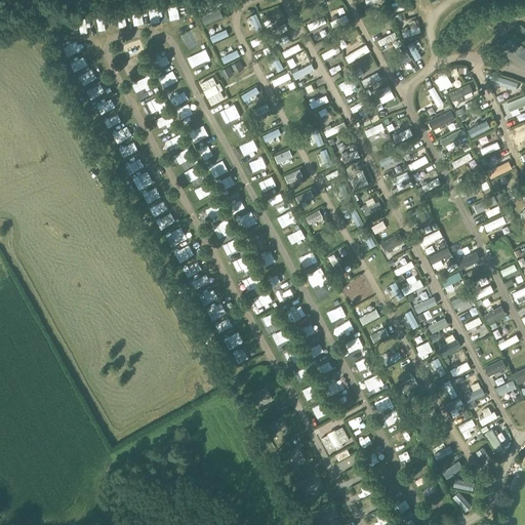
[(152,0),(145,2),(147,11),(155,9),(152,0)]
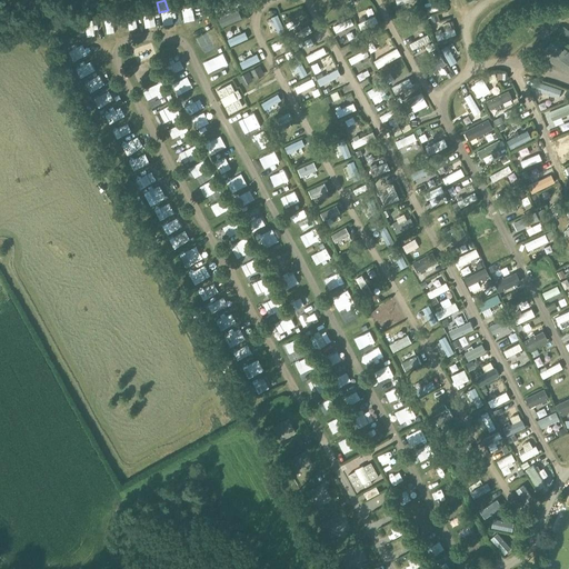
[(178,0),(180,15),(191,13),(189,0),(178,0)]
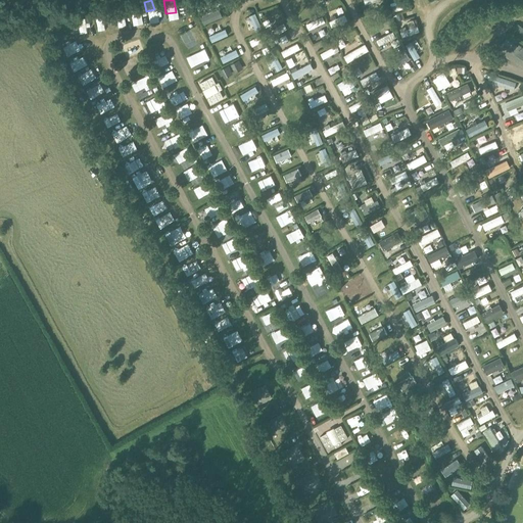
[(392,6),(393,11),(409,7),(407,2),(392,6)]
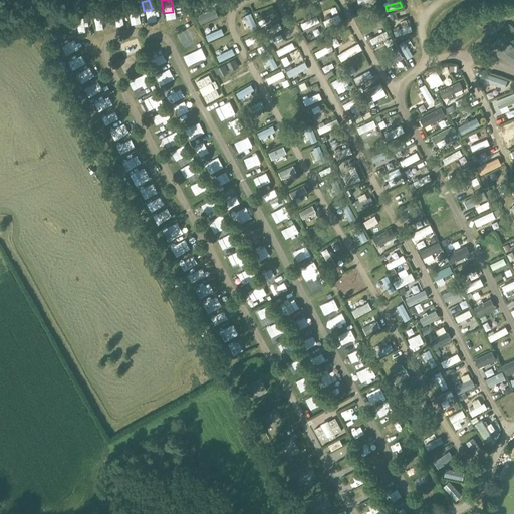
[(105,6),(107,22),(117,20),(114,5),(105,6)]
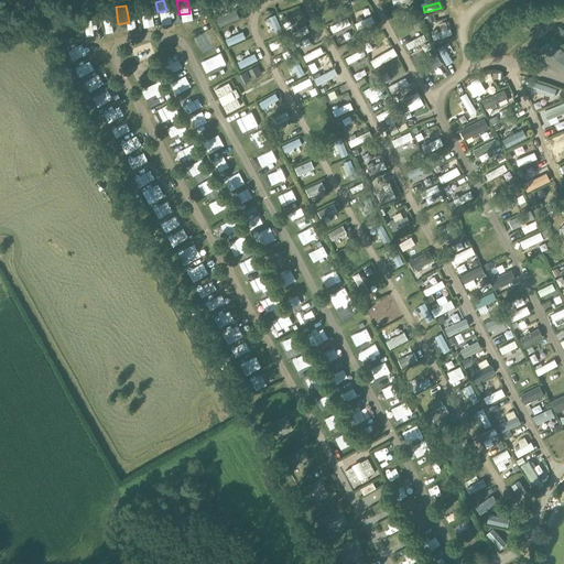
[(411,8),(392,10),(393,17),(412,13),(411,8)]
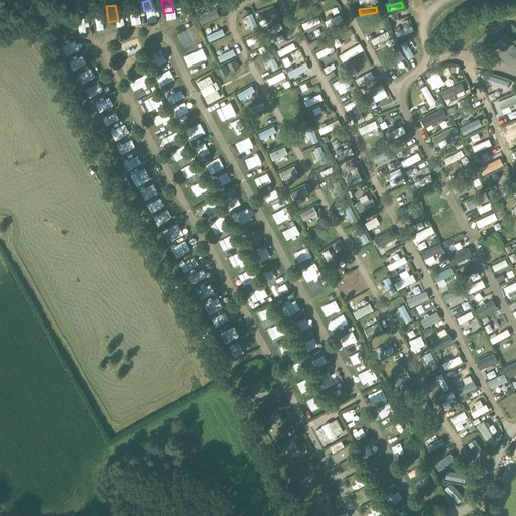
[(94,9),(95,23),(102,23),(102,9),(94,9)]
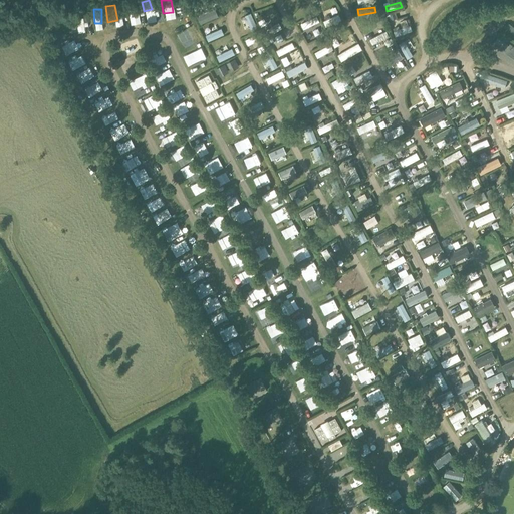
[(214,9),(198,16),(202,23),(218,16),(214,9)]
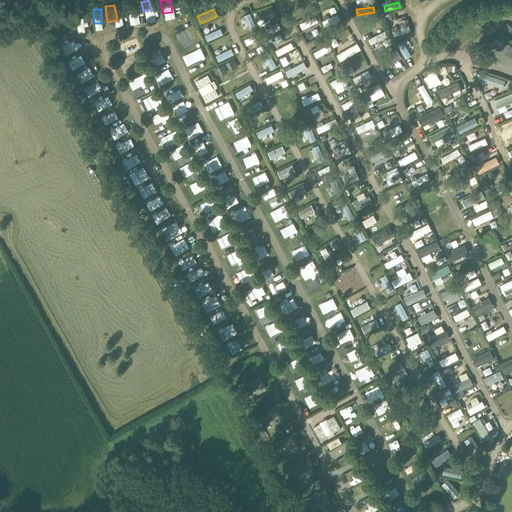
[(70,13),(74,28),(85,25),(81,10),(70,13)]
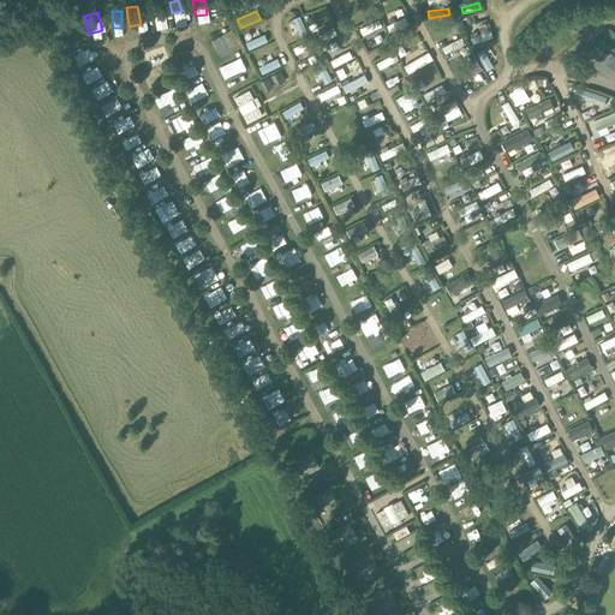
[(293,19),(302,37),(309,34),(300,16),(293,19)]
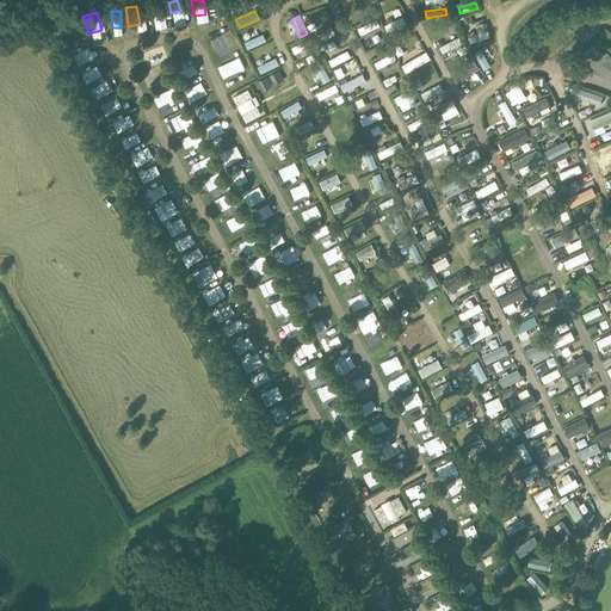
[(388,31),(406,23),(403,17),(386,25),(388,31)]
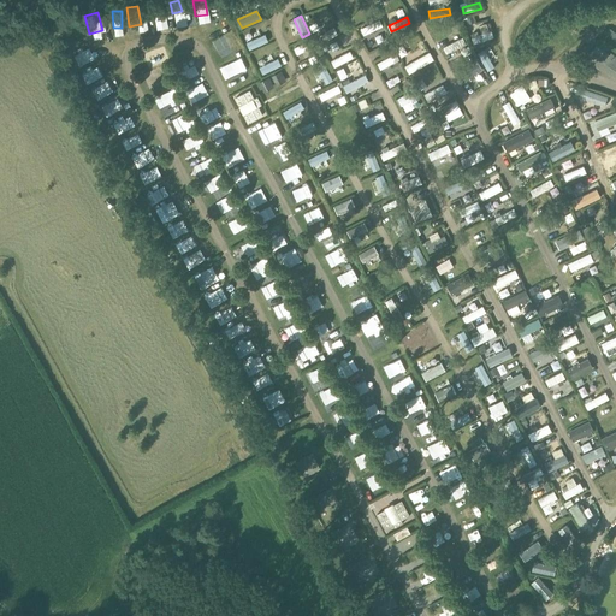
[(330,19),(318,29),(321,35),(335,25),(330,19)]
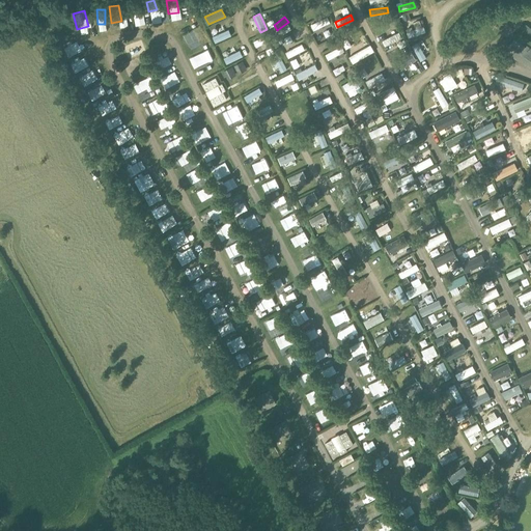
[(314,30),(330,22),(328,17),(311,25),(314,30)]
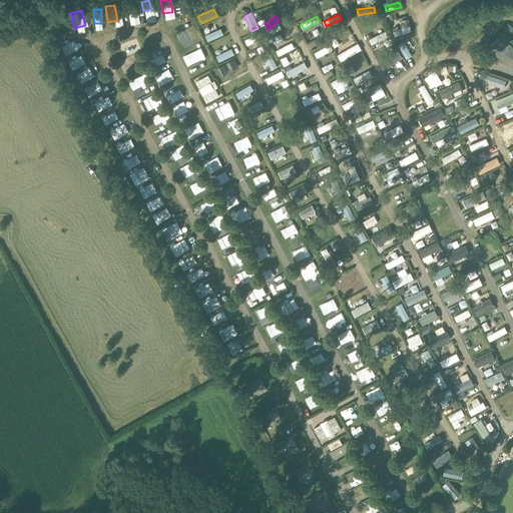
[(203,25),(206,32),(221,25),(219,18),(203,25)]
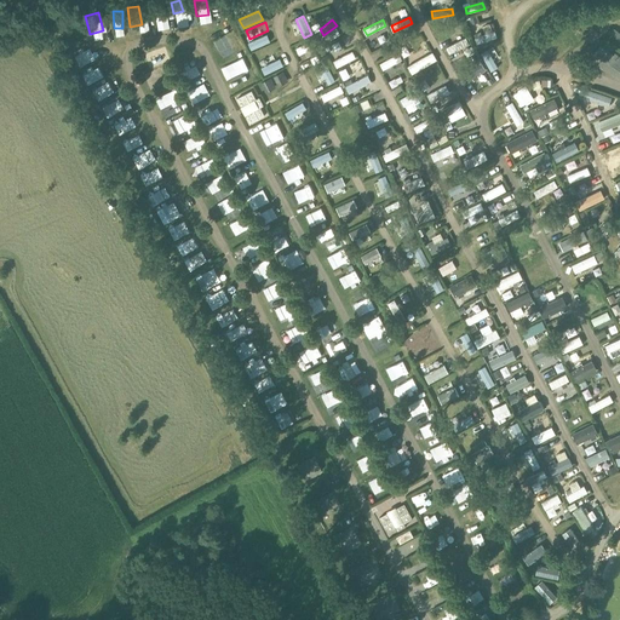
[(219,45),(234,39),(229,30),(216,36),(219,45)]
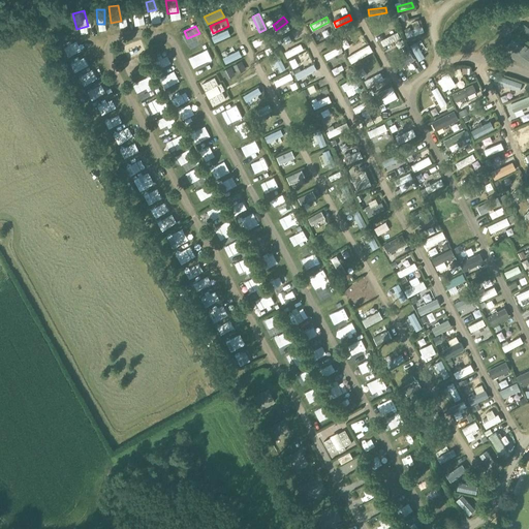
[(380,39),(397,32),(395,26),(378,33),(380,39)]
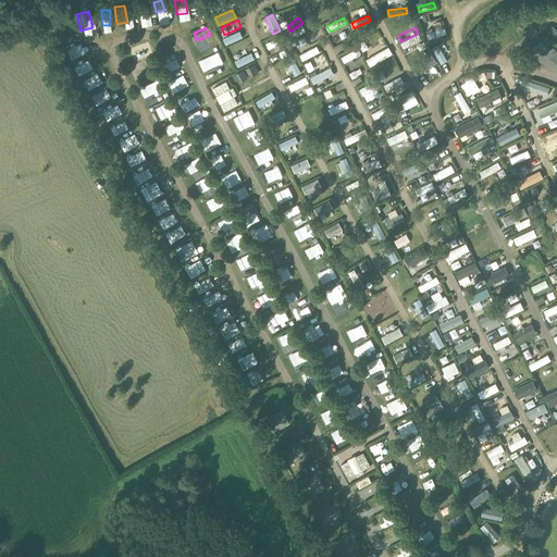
[(443,28),(436,31),(433,32),(432,28),(426,31),(428,34),(426,34),(429,39),(447,33),(445,27),(443,28)]
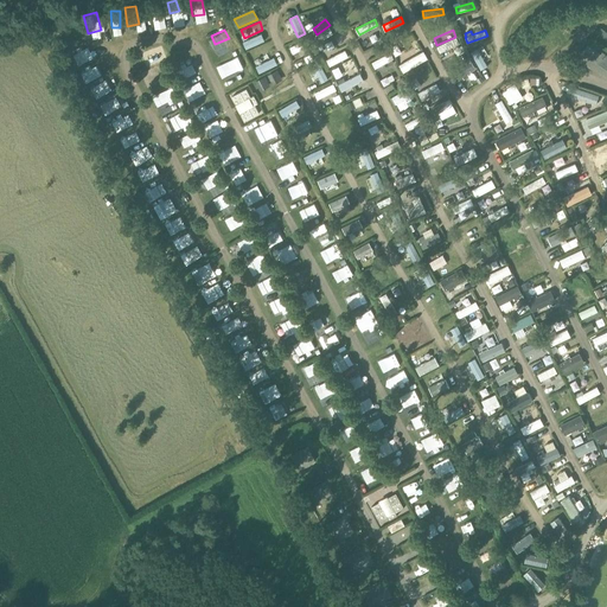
[(243,42),(247,49),(264,40),(261,33),(243,42)]
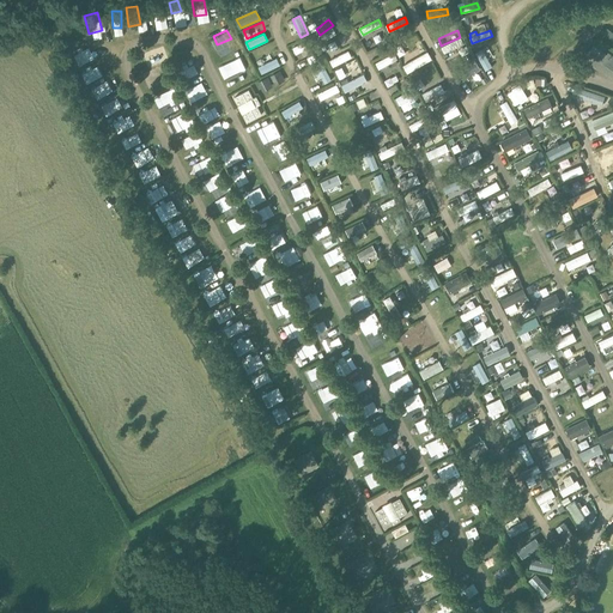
[(313,38),(293,48),(296,54),(315,44),(313,38)]
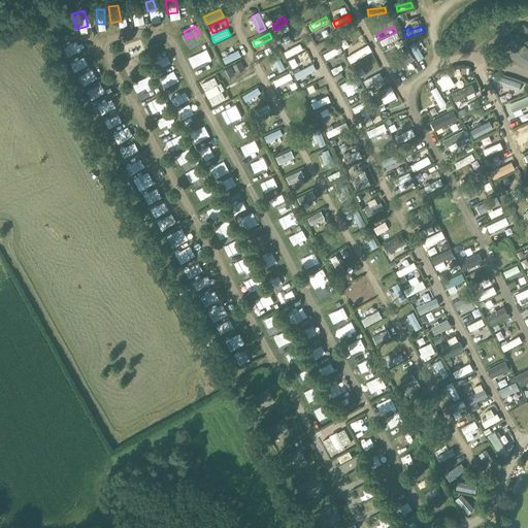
[(510,39),(502,52),(527,69),(527,68),(527,47),(524,45),(523,46),(510,39)]
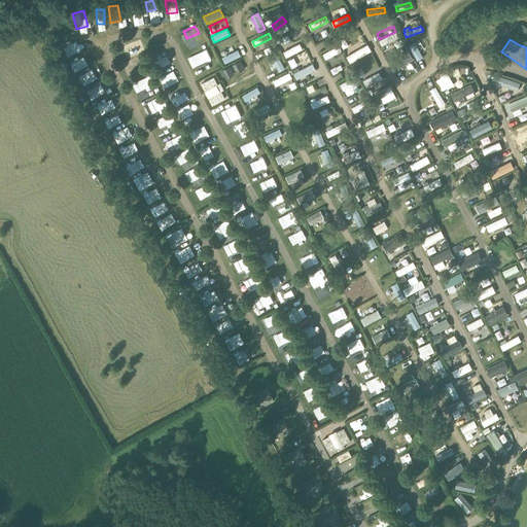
[(221,57),(240,47),(237,40),(218,49),(221,57)]
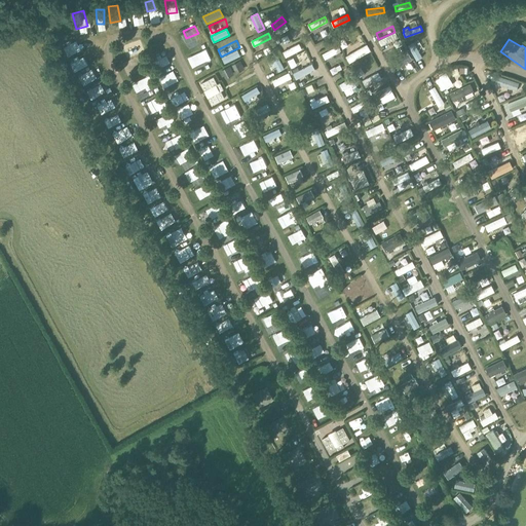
[(199,59),(210,54),(203,42),(193,47),(199,59)]
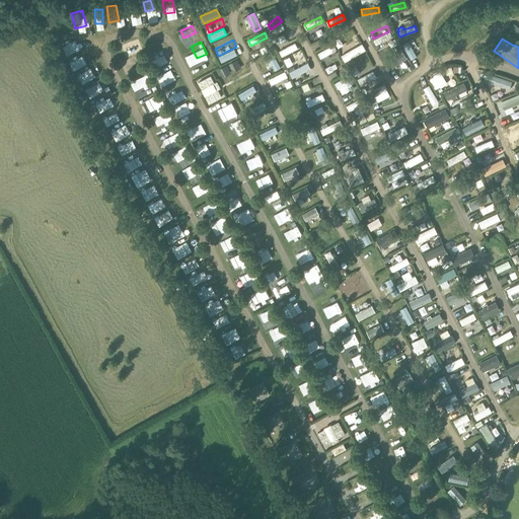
[(412,59),(417,56),(409,42),(403,45),(412,59)]
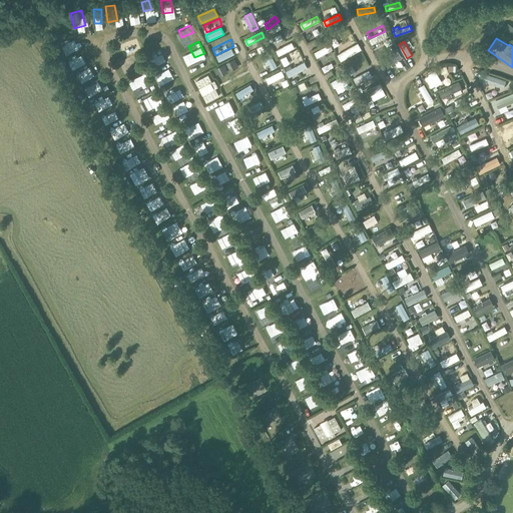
[(292,43),(277,50),(279,55),(294,48),(292,43)]
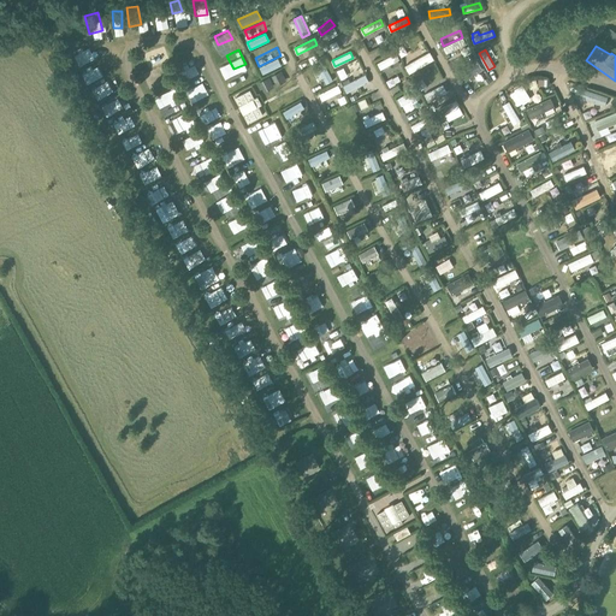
[(409,73),(434,59),(430,52),(406,66),(409,73)]
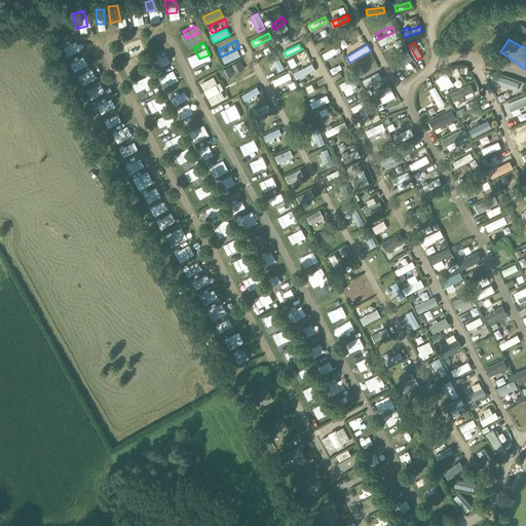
[(337,57),(341,54),(340,51),(341,50),(338,45),(323,54),(326,60),(336,53),(337,57)]
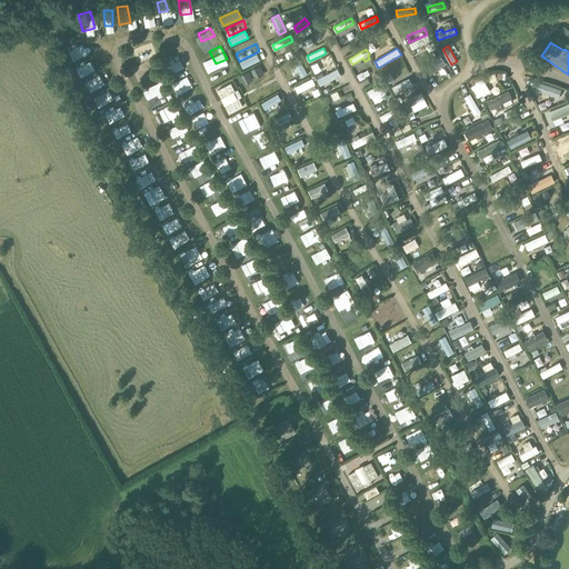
[(257,53),(240,62),(243,68),(259,60),(257,53)]
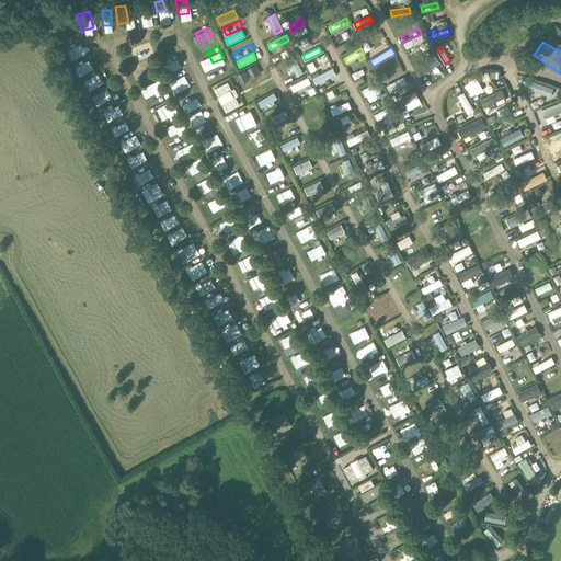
[(435,54),(418,65),(423,73),(428,70),(430,72),(433,69),(432,67),(441,63),(435,54)]
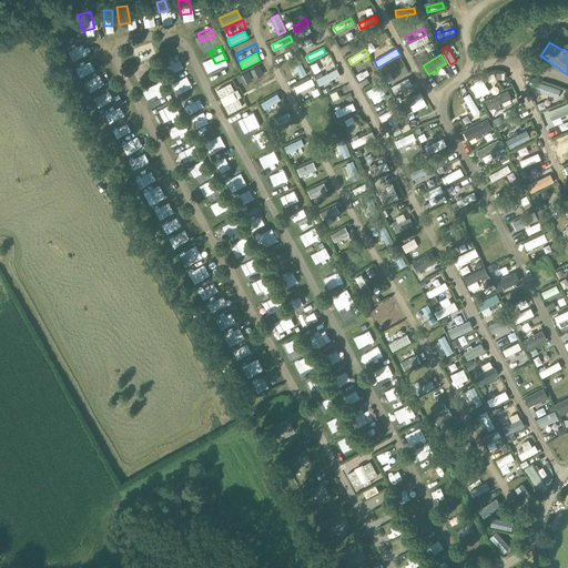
[(77,71),(85,66),(81,56),(71,60),(77,71)]
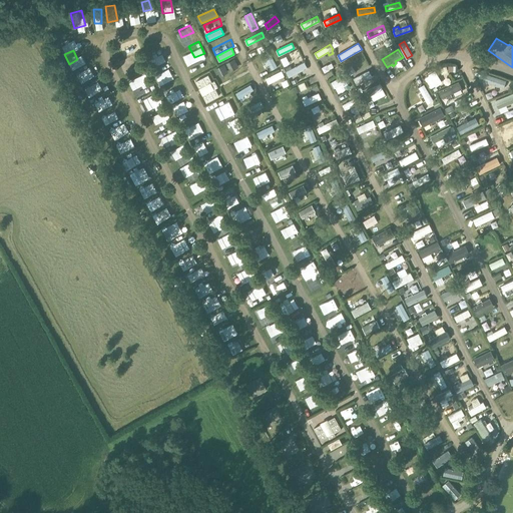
[(132,61),(138,59),(135,52),(121,56),(124,65),(132,62),(132,61)]
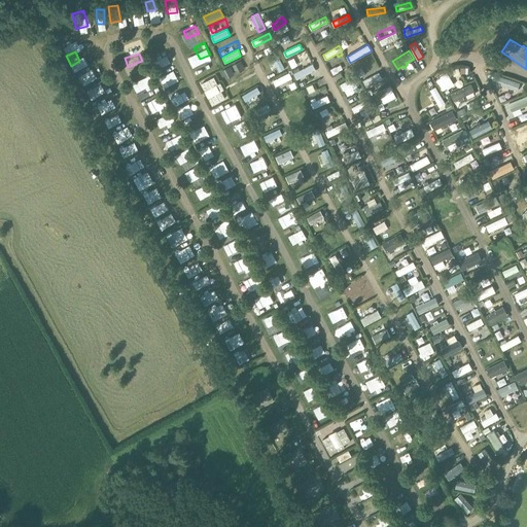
[(279,71),(285,68),(277,54),(271,57),(279,71)]
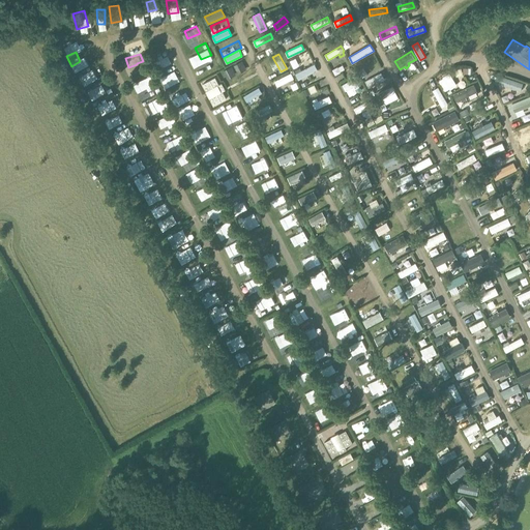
[(240,61),(234,65),(238,74),(244,70),(240,61)]
